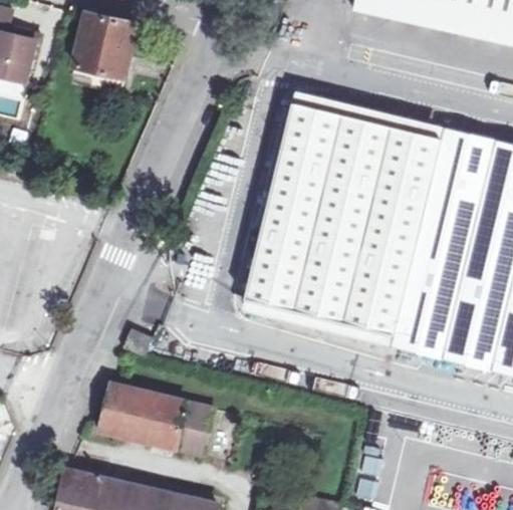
[(356,0),(354,9),(512,44),(512,0),(356,0)]
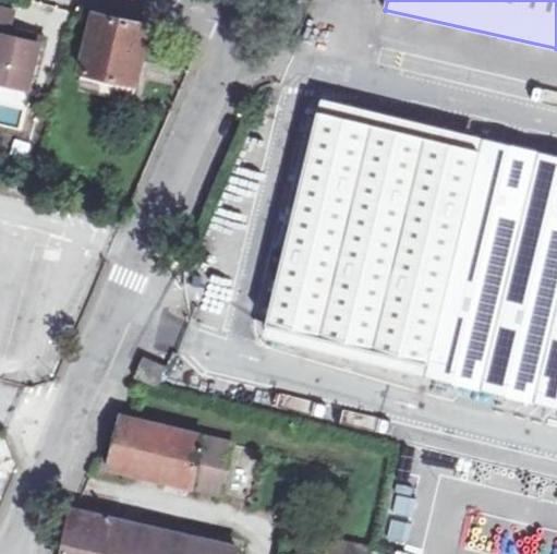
[(0,81),(25,87),(36,41),(5,34),(11,9),(0,5),(0,81)]
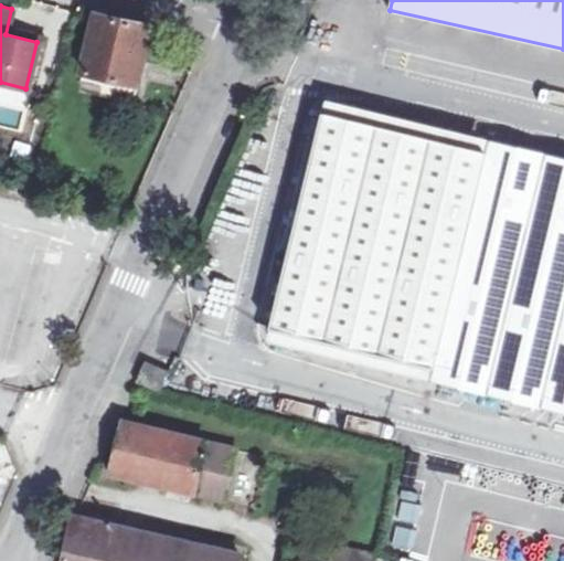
[(149,23),(95,10),(80,66),(103,73),(100,80),(114,83),(116,76),(134,80),(149,23)]
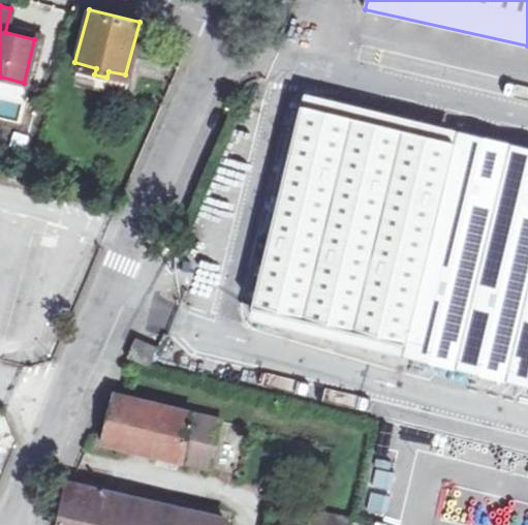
[(527,160),(298,105),(250,307),(527,372),(527,160)]
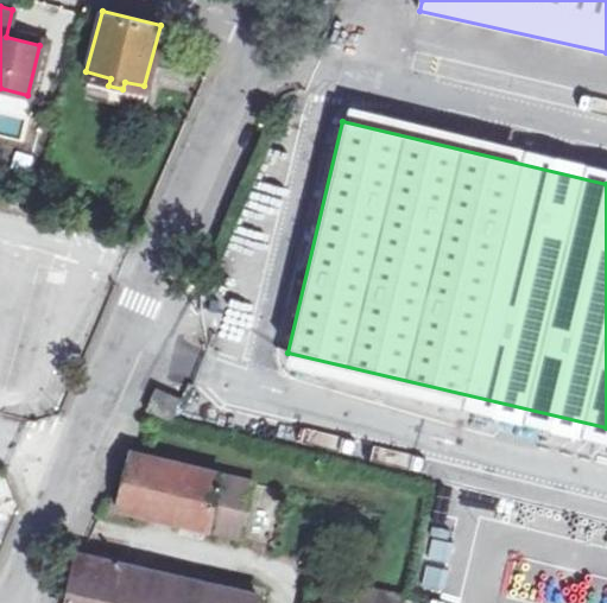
[(147,402),(170,412),(178,394),(157,383),(147,402)]
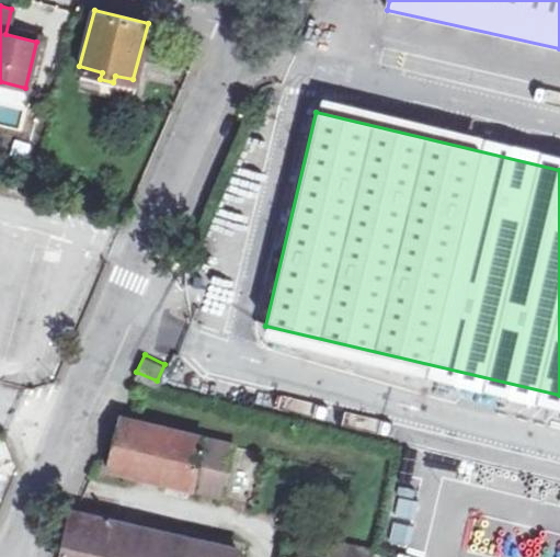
[(121,413),(107,464),(219,491),(232,443),(147,421),(129,416),(121,413)]
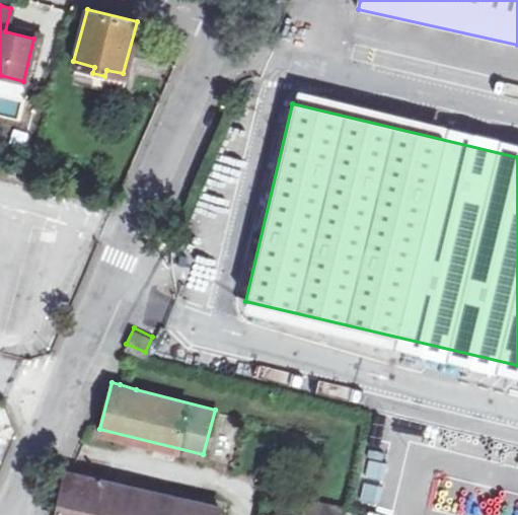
[(57,514),(167,514),(172,495),(134,486),(135,481),(128,479),(127,484),(70,470),(67,475),(57,514)]
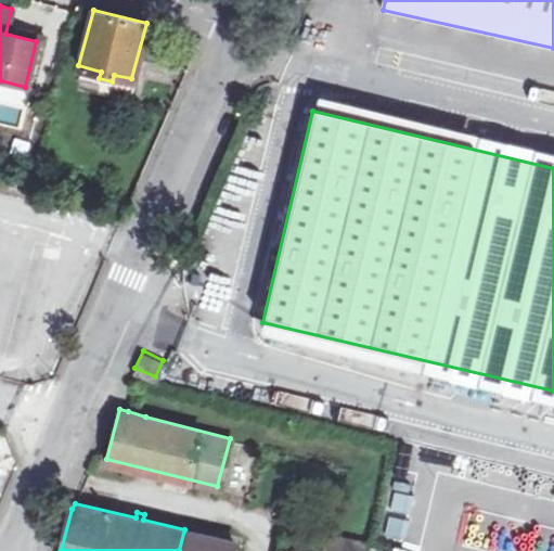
[(400,550),(415,550),(422,523),(403,520),(397,550),(400,550)]
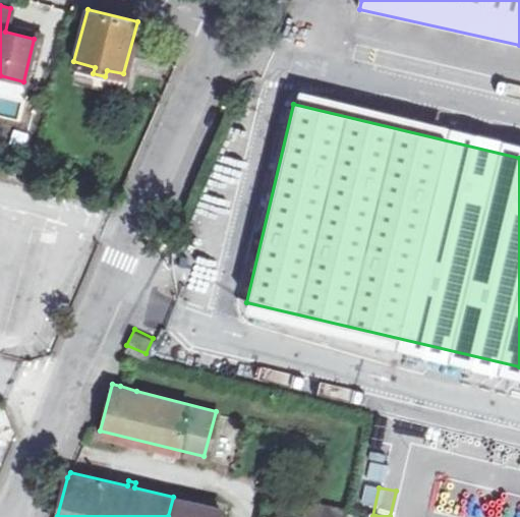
[(356,516),(357,513),(344,509),(273,493),(267,516),(356,516)]
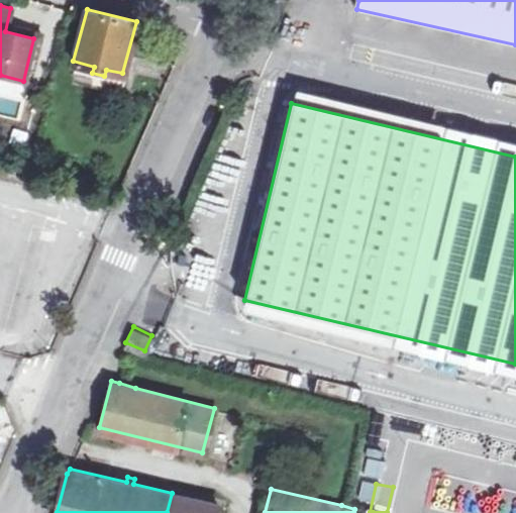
[(172,493),(167,512),(222,512),(223,511),(217,510),(219,504),(172,493)]
